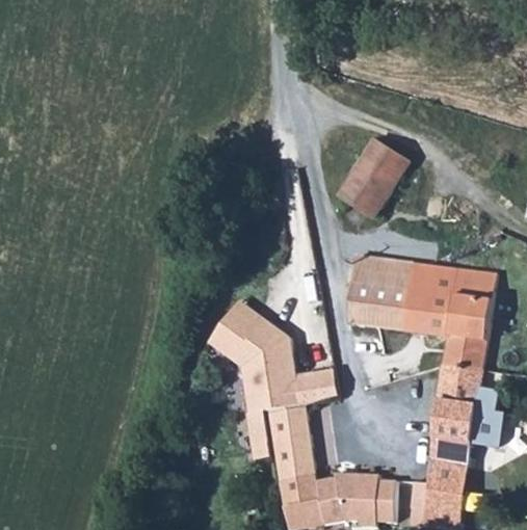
[(410,161),(374,138),(339,192),(338,194),(373,217),(410,161)]
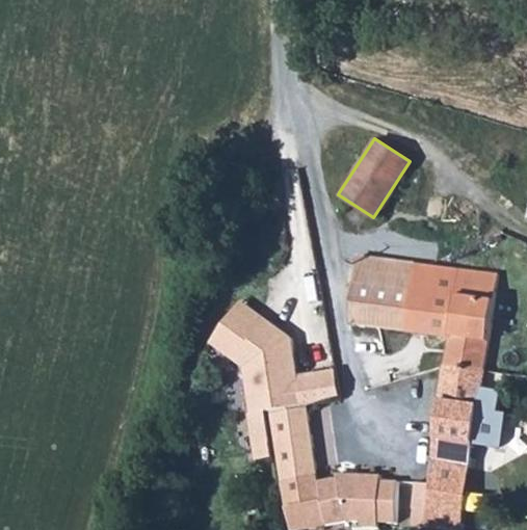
[(391,237),(354,232),(352,255),(389,259),(391,237)]
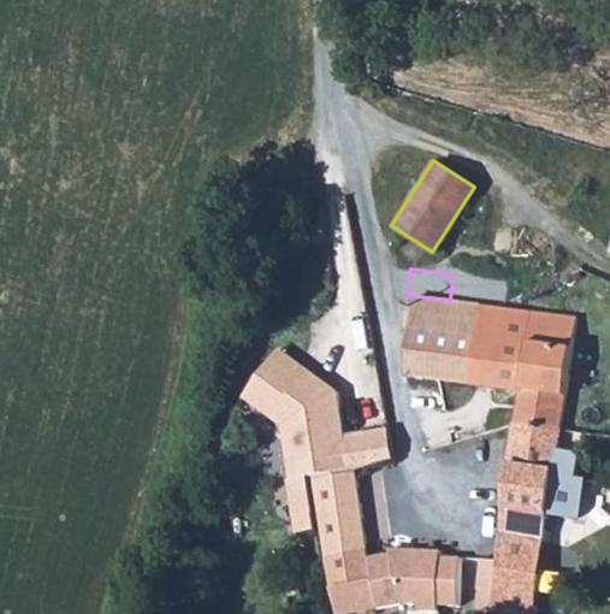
[(450,300),(408,295),(404,369),(404,373),(517,388),(511,424),(557,430),(573,317),(450,300)]
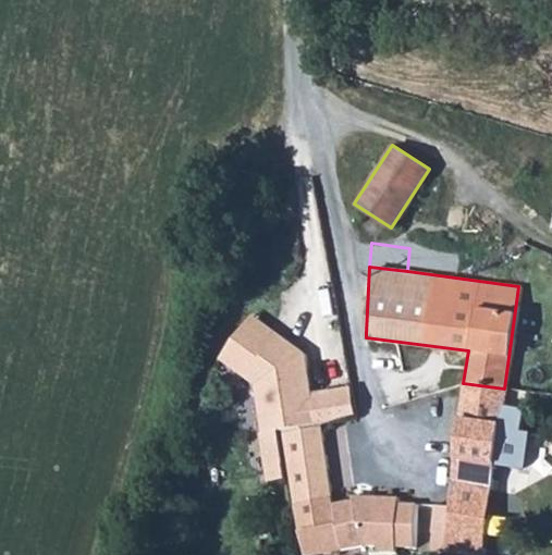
[(243,317),(238,323),(266,342),(270,334),(243,317)]
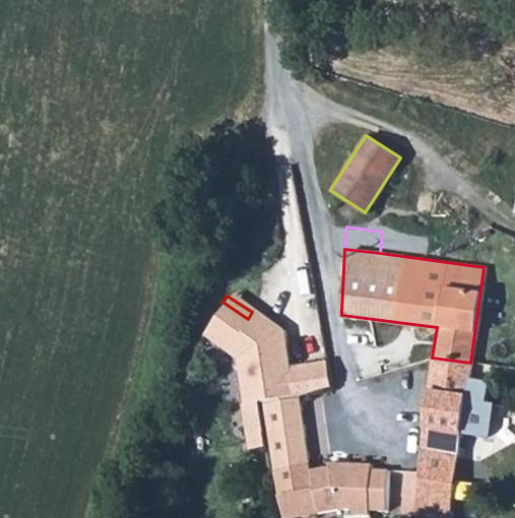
[(268,373),(285,370),(278,329),(252,312),(248,319),(222,302),(198,337),(232,360),(241,405),(257,402),(261,401),(273,398),(268,373)]
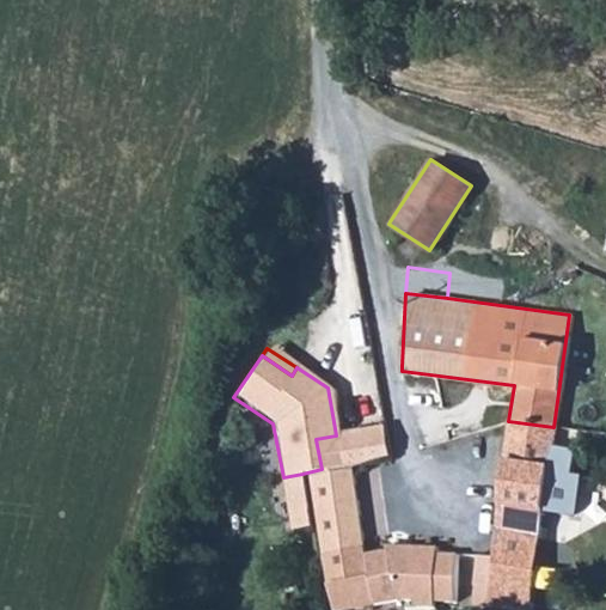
[(502,459),(548,468),(554,427),(508,421),(502,459)]
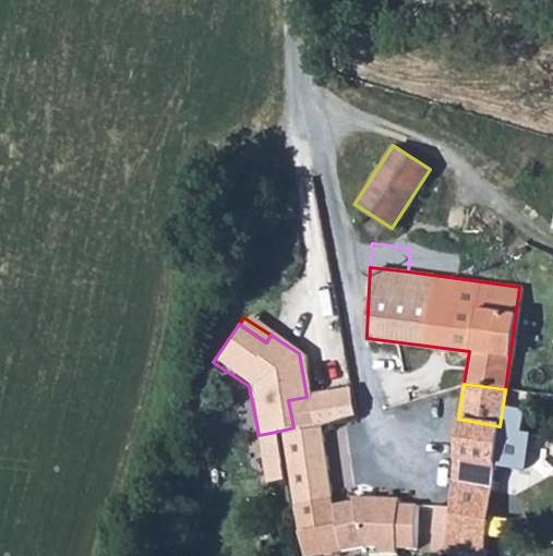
[(307,397),(288,400),(293,427),(319,423),(352,413),(349,389),(307,397)]
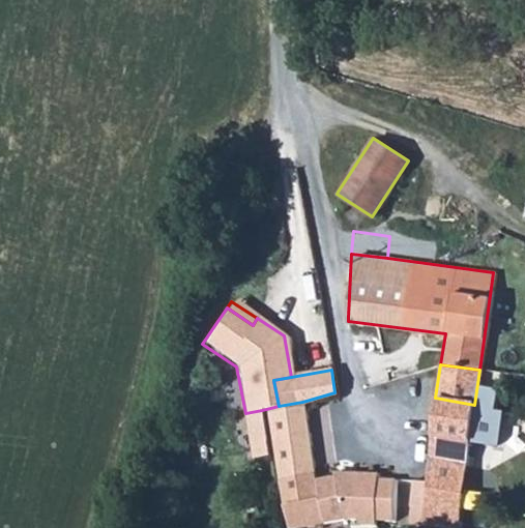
[(438,482),(425,480),(421,506),(420,511),(434,512),(436,501),(445,503),(459,506),(464,477),(474,405),(435,398),(426,472),(440,474),(438,482)]
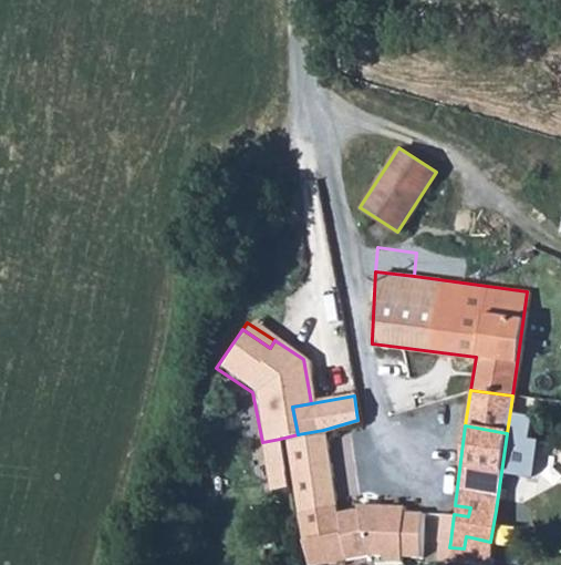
[(357,513),(357,507),(355,507),(335,511),(323,430),(298,434),(284,438),(305,564),(311,564),(367,554),(381,554),(381,560),(400,561),(400,555),(418,556),(421,511),(402,511),(402,505),(373,504),(373,510),(357,513)]
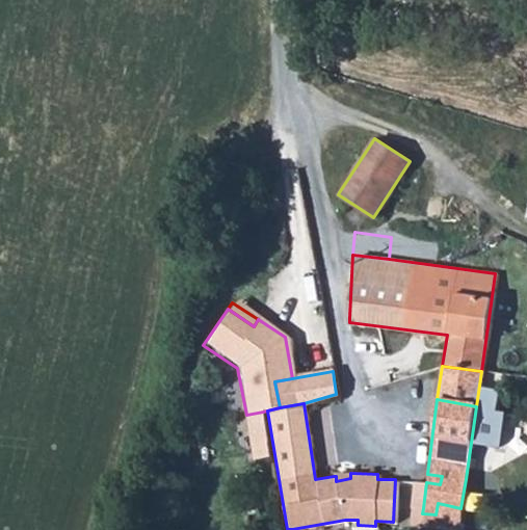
[(336,481),(350,478),(350,473),(333,472),(334,476),(336,476),(336,481)]
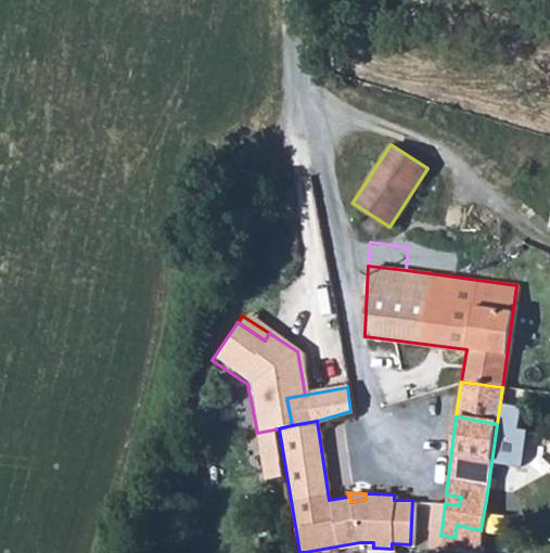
[(431,502),(427,528),(442,530),(445,503),(431,502)]
